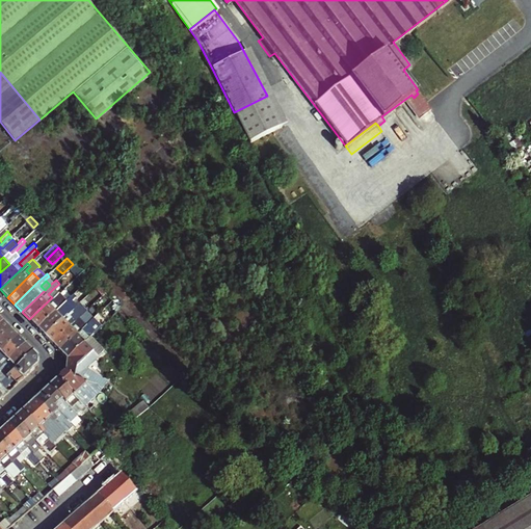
[(52,297),(57,293),(58,292),(54,288),(48,294),(52,297)]
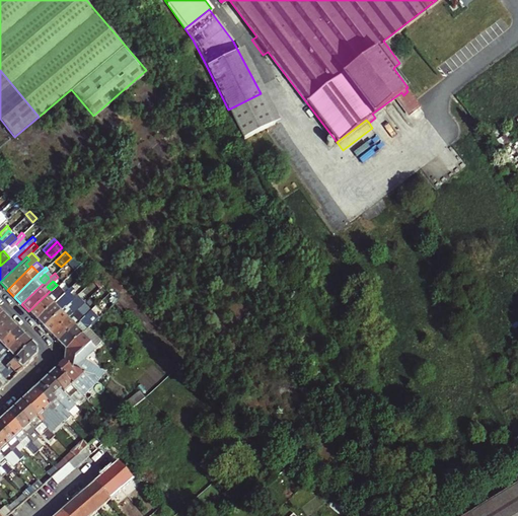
[(71,285),(64,291),(69,296),(76,290),(71,285)]
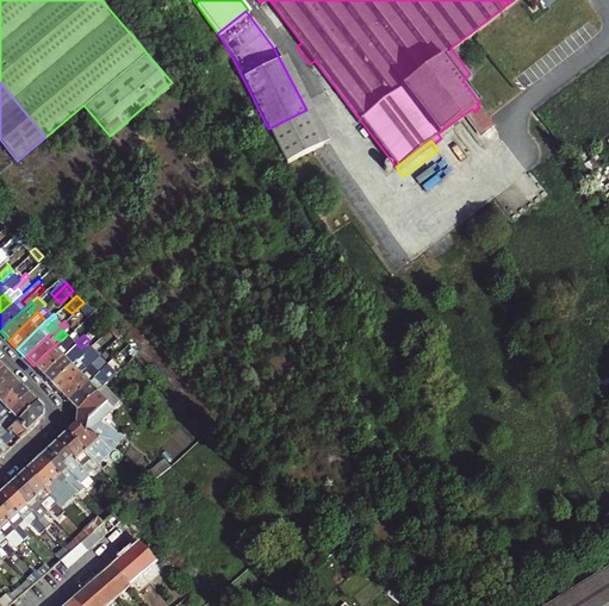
[(66,336),(60,341),(33,366),(42,374),(68,350),(63,344),(69,339),(66,336)]
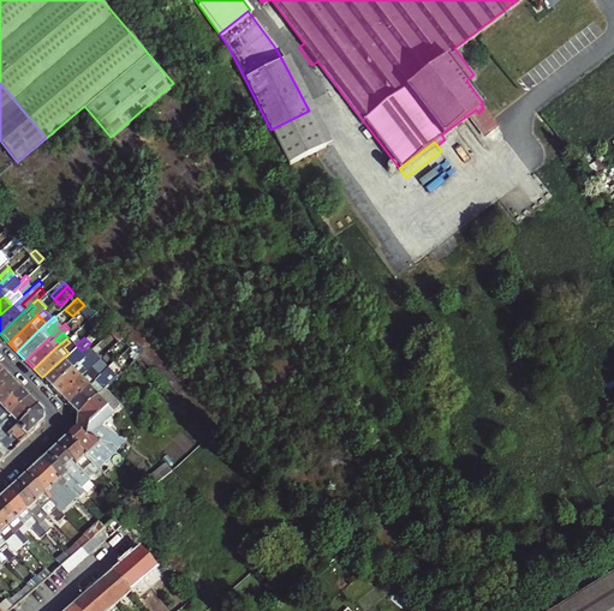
[(64,347),(69,353),(75,347),(70,342),(64,347)]
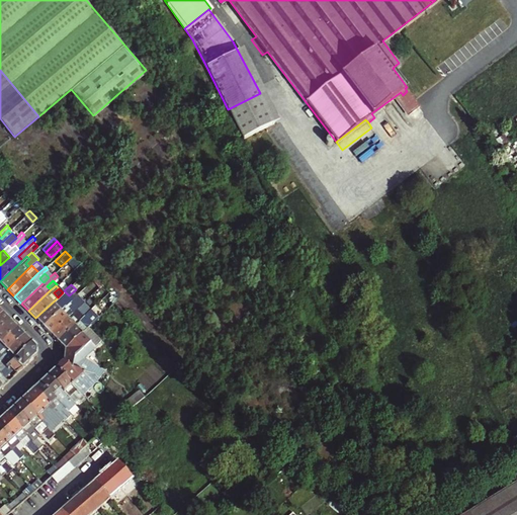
[(44,326),(66,305),(61,301),(66,295),(63,292),(58,297),(35,318),(44,326)]
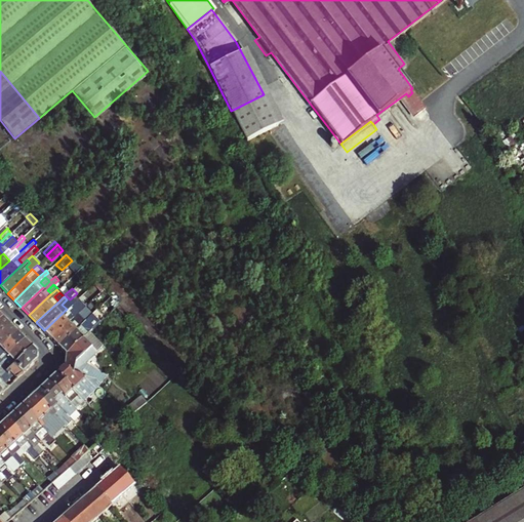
[(85,304),(80,310),(84,314),(90,309),(85,304)]
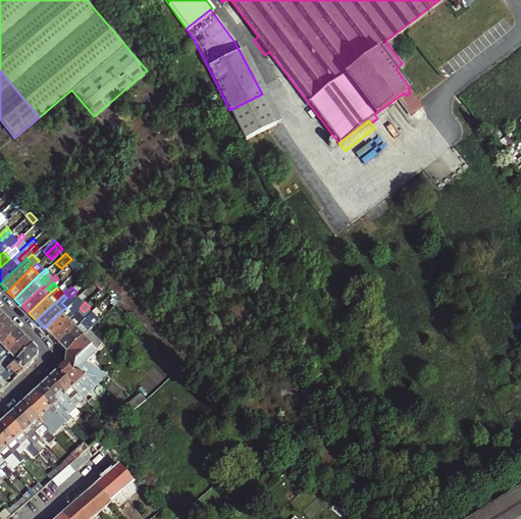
[(70,303),(66,307),(44,328),(50,335),(67,319),(72,314),(69,310),(73,306),(70,303)]
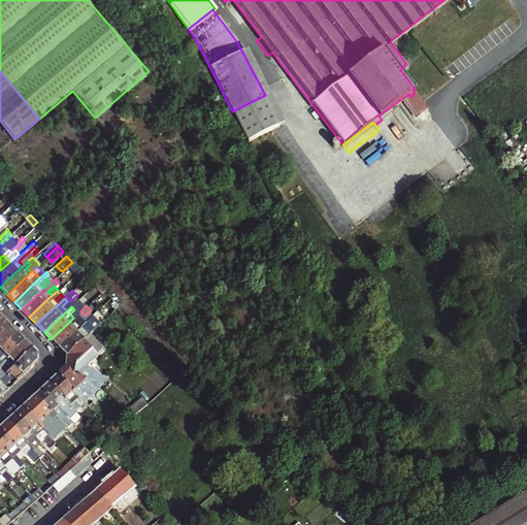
[(59,347),(66,354),(89,332),(85,328),(89,325),(90,326),(97,319),(102,314),(98,309),(86,321),(76,330),(59,347)]
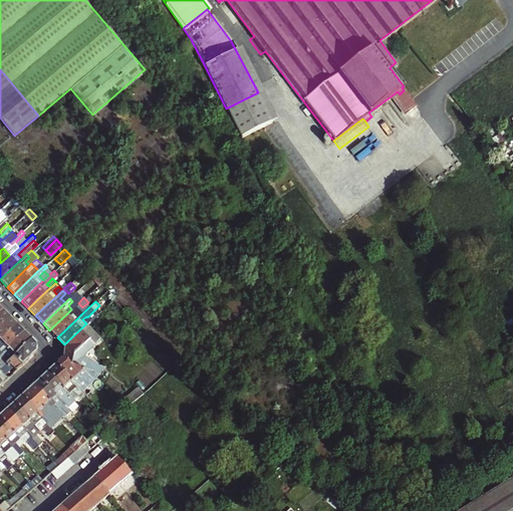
[(0,324),(9,315),(2,308),(0,310),(0,324)]
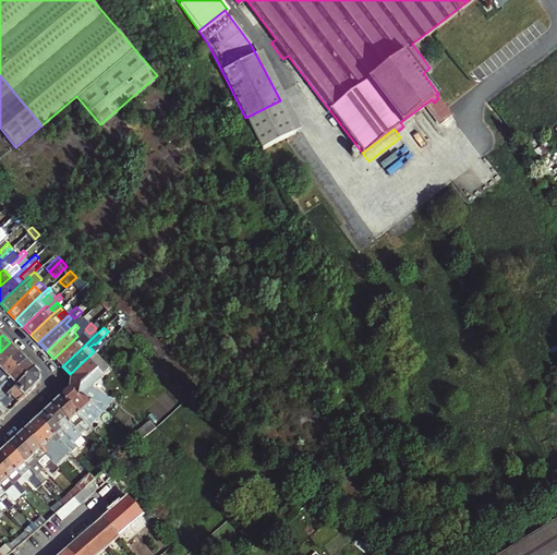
[(91,339),(86,335),(82,339),(77,336),(72,341),(81,349),(91,339)]
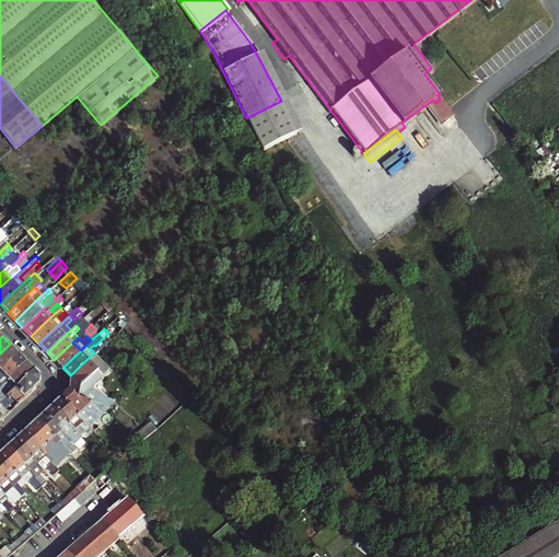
[(95,346),(99,349),(106,341),(103,338),(95,346)]
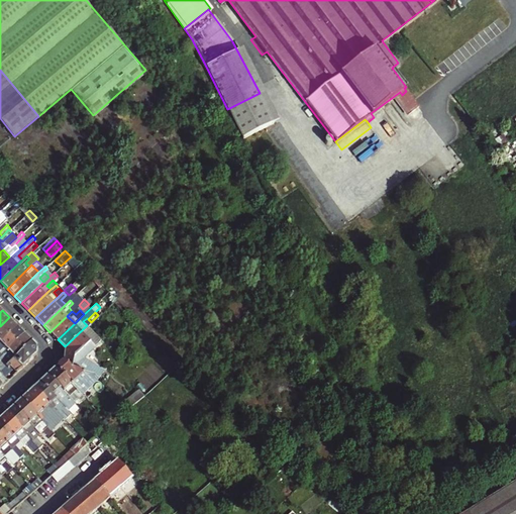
[(67,316),(49,332),(58,339),(75,323),(67,316)]
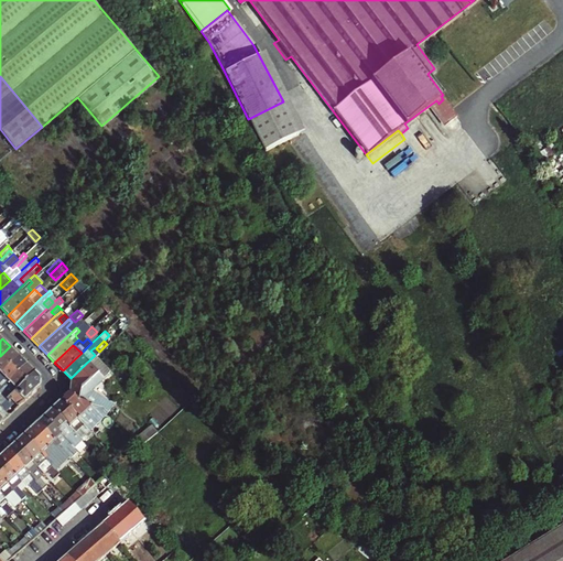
[(10,346),(0,356),(0,371),(19,355),(10,346)]
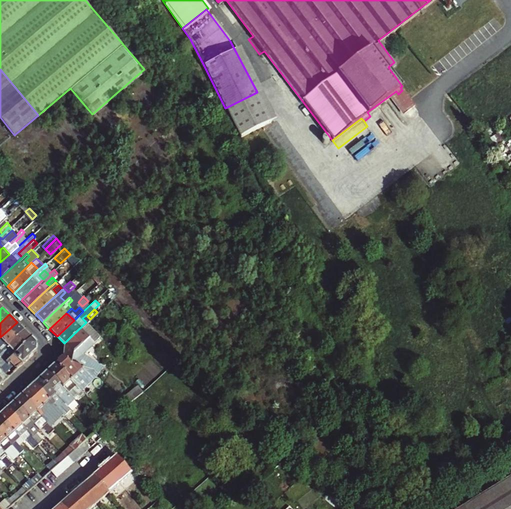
[(0,352),(1,351),(24,329),(17,322),(0,337),(0,352)]
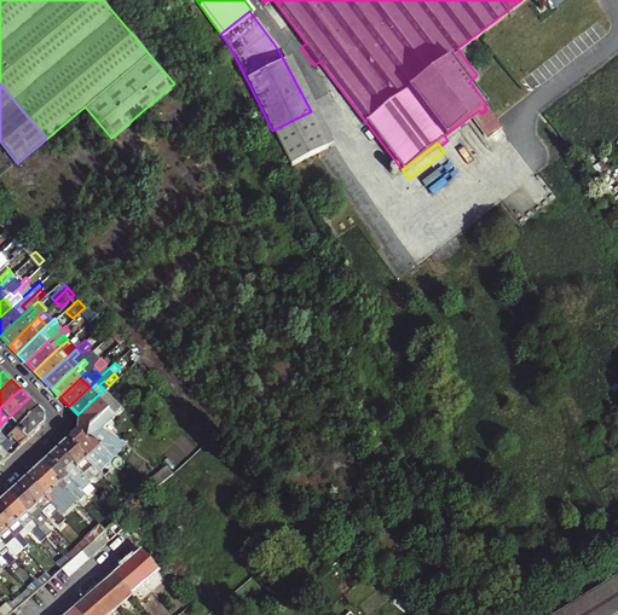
[(104,389),(78,415),(75,429),(84,437),(87,439),(88,424),(102,412),(104,416),(111,410),(108,406),(114,400),(104,389)]
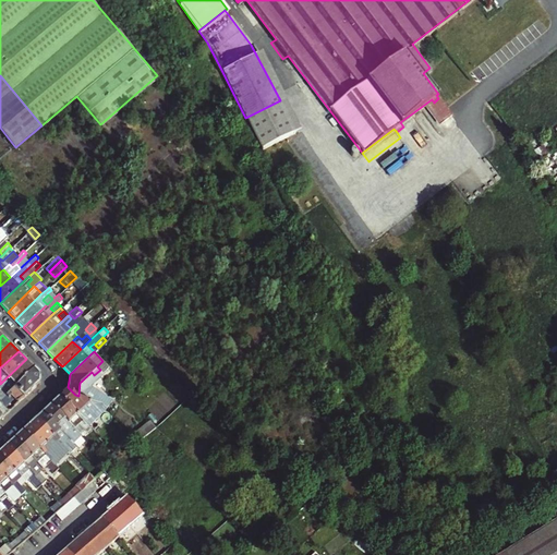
[(26,359),(1,383),(5,388),(3,390),(2,389),(0,390),(0,398),(34,368),(26,359)]
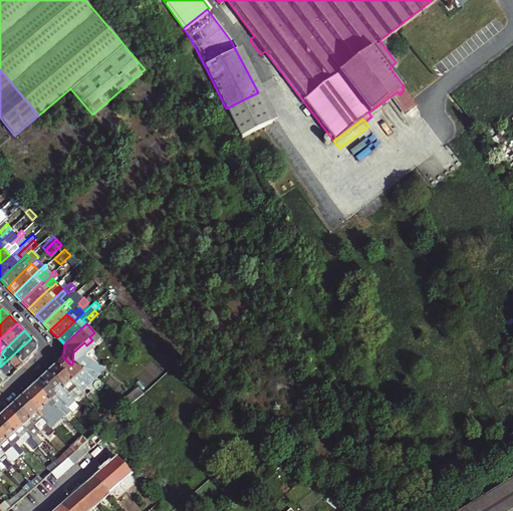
[(80,367),(86,356),(82,353),(98,337),(94,332),(89,337),(92,340),(86,345),(84,342),(73,352),(72,364),(80,367)]
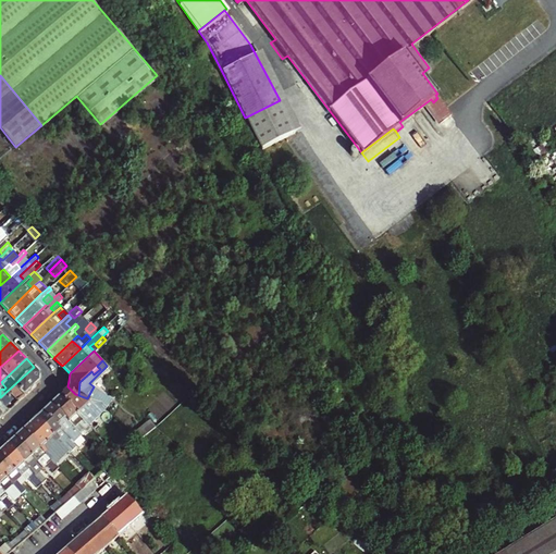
[(0,411),(1,414),(9,407),(4,403),(13,396),(16,399),(39,379),(39,371),(34,367),(0,397),(0,411)]
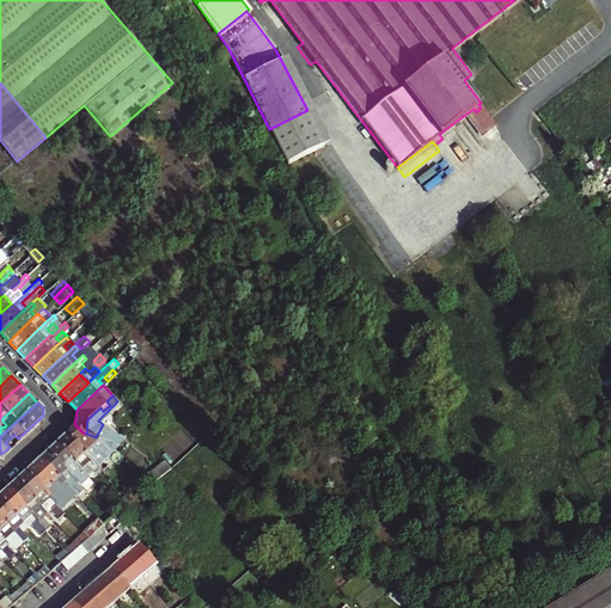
[(96,465),(116,446),(112,442),(96,437),(86,434),(83,433),(74,424),(66,433),(90,459),(92,461),(96,465)]
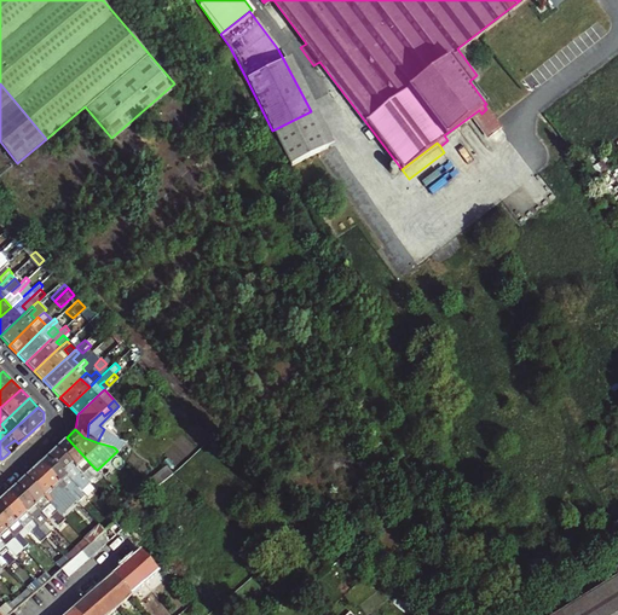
[(114,447),(117,451),(122,441),(104,429),(97,442),(114,447)]
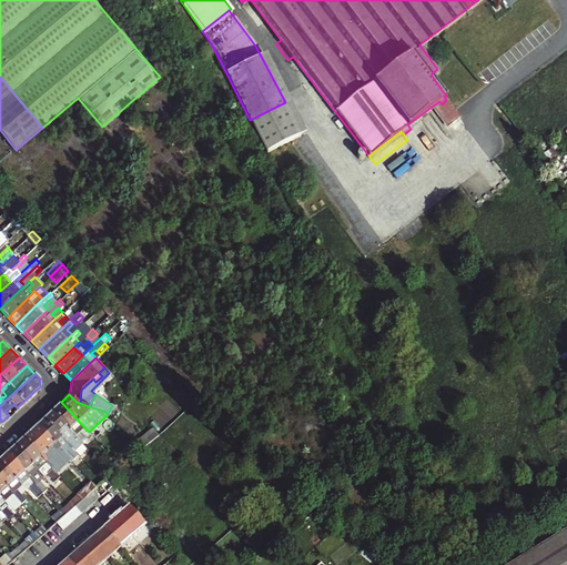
[(61,402),(52,410),(76,433),(83,426),(61,402)]
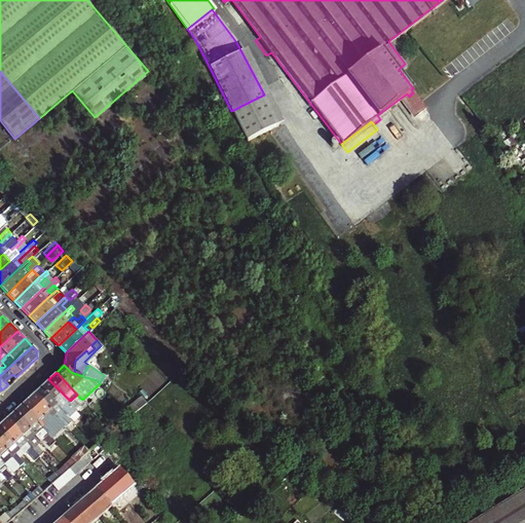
[(40,387),(61,409),(66,404),(71,409),(73,412),(77,409),(73,405),(70,401),(48,379),(40,387)]
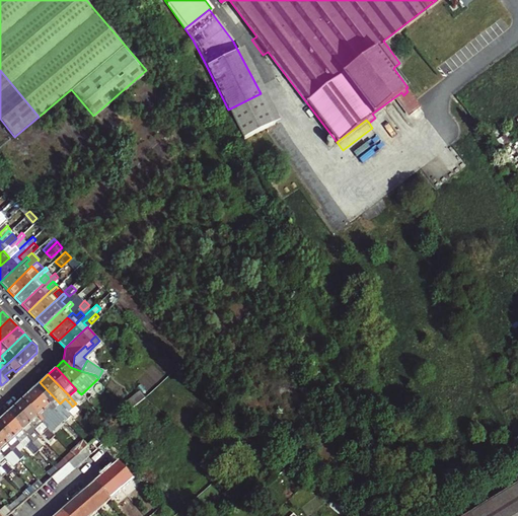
[(65,409),(60,403),(40,382),(33,387),(54,409),(57,413),(62,409),(66,414),(65,415),(71,422),(75,419),(65,409)]
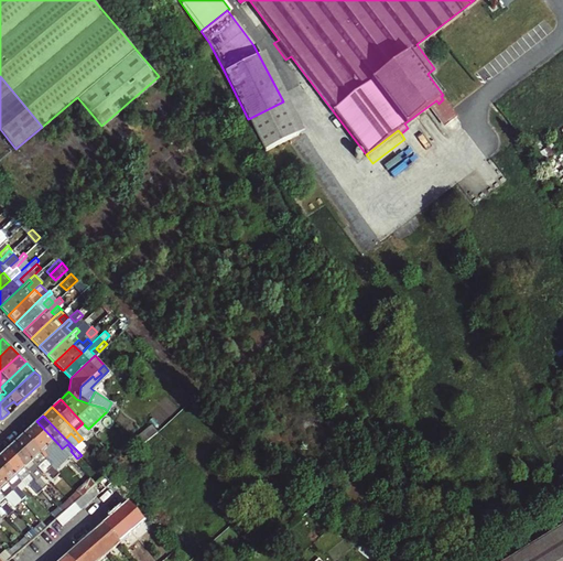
[(58,444),(36,421),(30,428),(54,454),(57,452),(53,449),(58,444)]
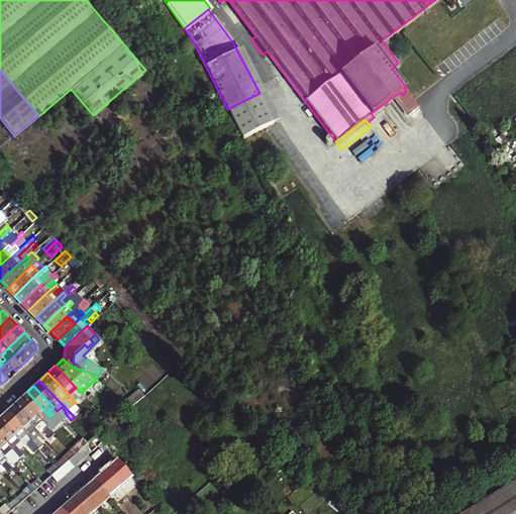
[(69,394),(72,398),(78,393),(77,392),(78,390),(76,388),(69,394)]
